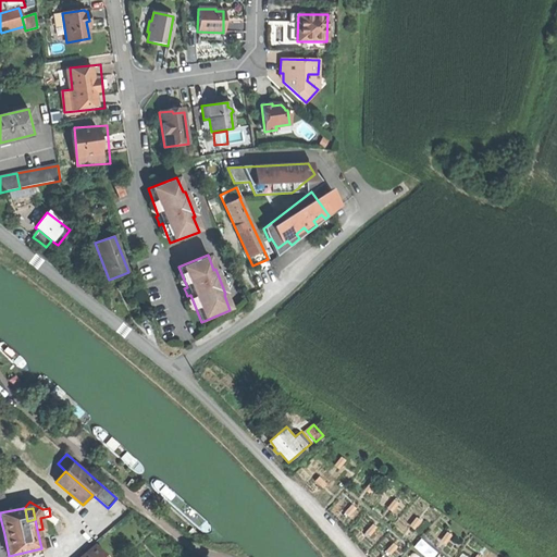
[(107,556),(96,544),(81,556),(107,556)]
